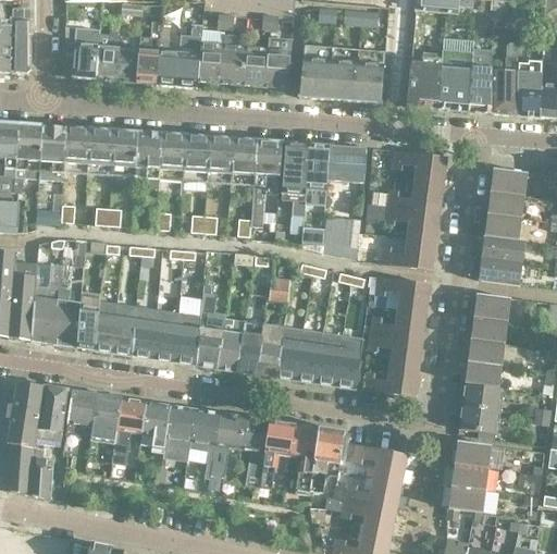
[(415,0),(415,10),(457,13),(458,4),(471,5),(471,0),(415,0)]
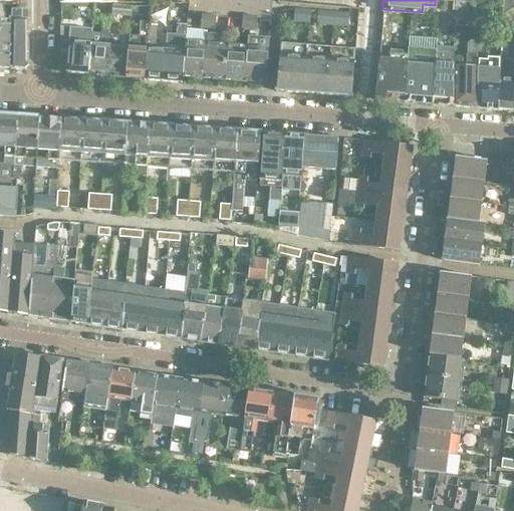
[(470,0),(457,0),(456,7),(474,9),(470,0)]
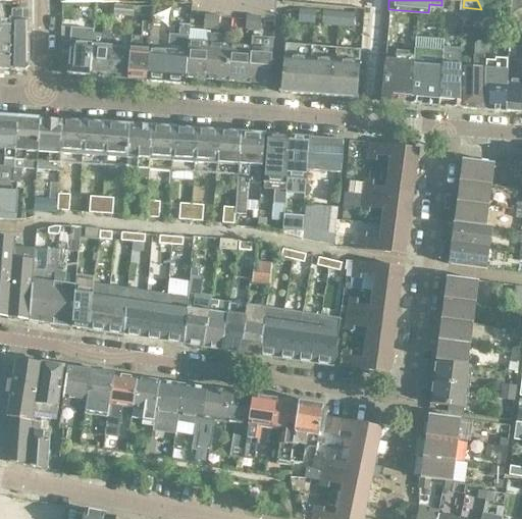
[(510,0),(509,28),(512,27),(521,27),(521,0),(510,0)]
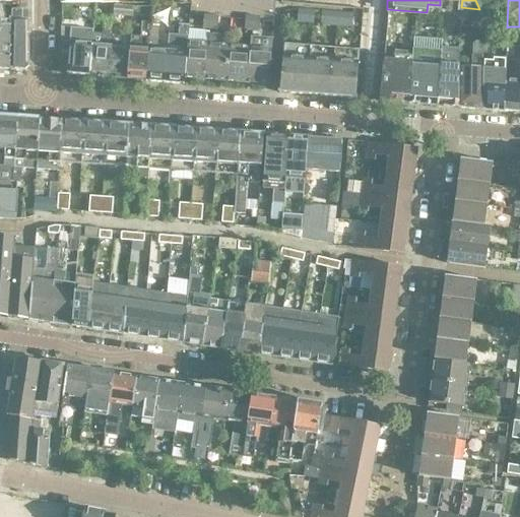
[(132,4),(114,3),(113,13),(132,14),(132,4)]
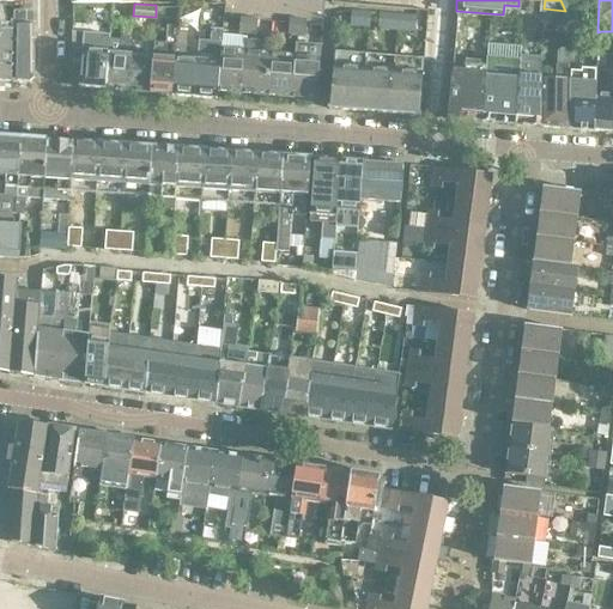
[(370,8),(351,7),(350,22),(369,24),(370,8)]
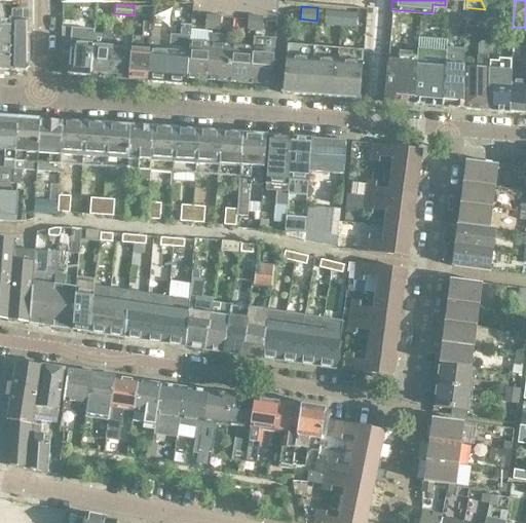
[(10,25),(9,68),(26,69),(29,66),(29,19),(22,19),(23,8),(11,7),(11,17),(10,25)]
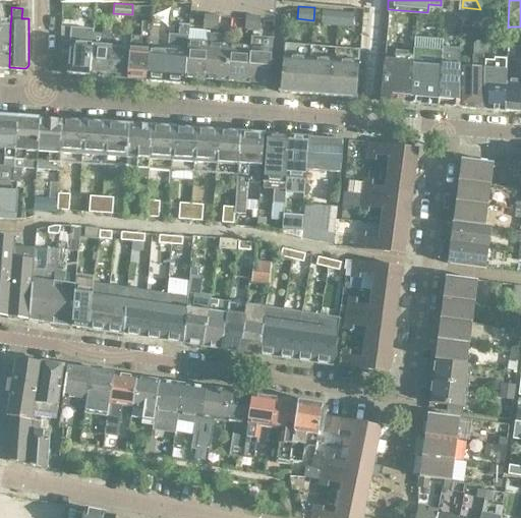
[(338,9),(323,8),(321,20),(337,22),(338,9)]
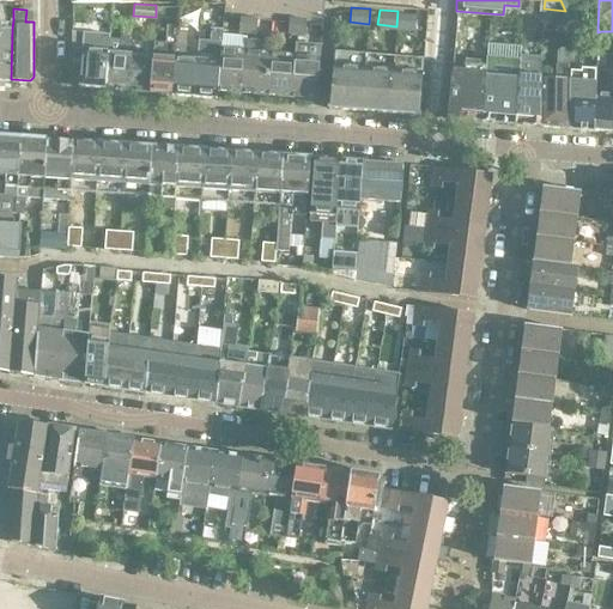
[(398,11),(396,26),(414,28),(416,13),(398,11)]
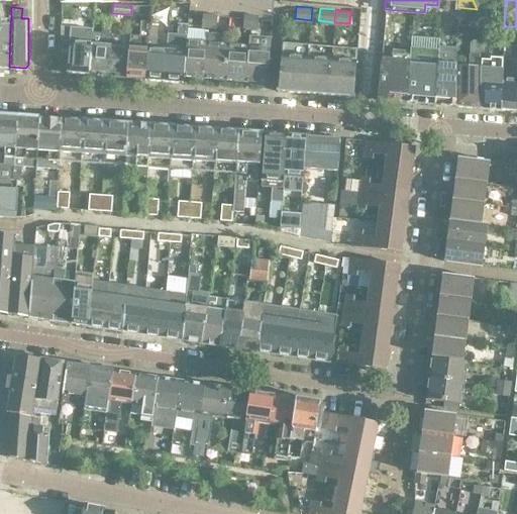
[(484,9),(478,12),(470,25),(484,25),(484,9)]
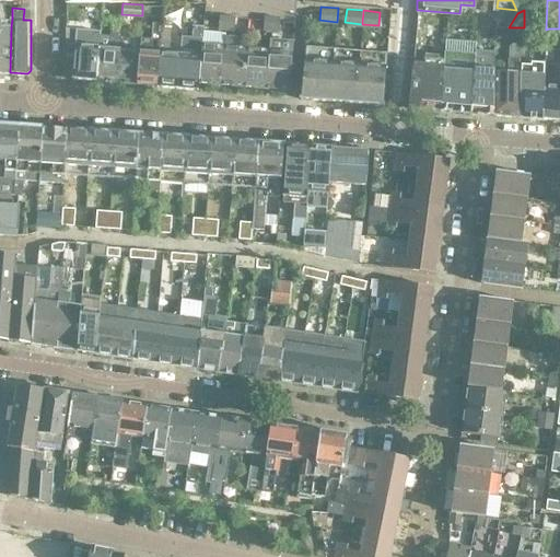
[(226,12),(219,12),(218,27),(225,27),(226,12)]
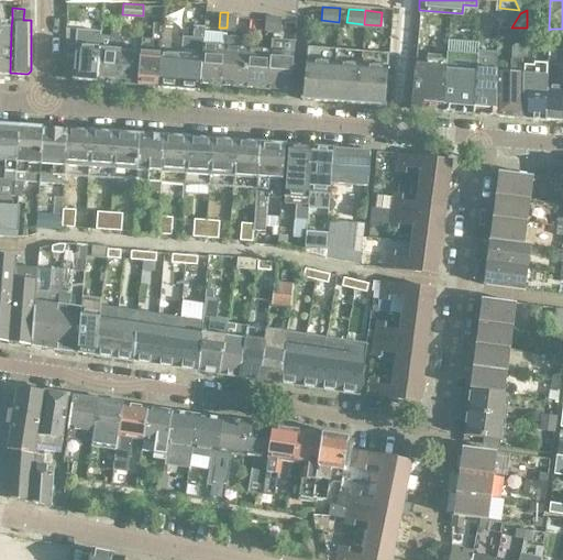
[(234,29),(235,13),(228,12),(227,28),(234,29)]
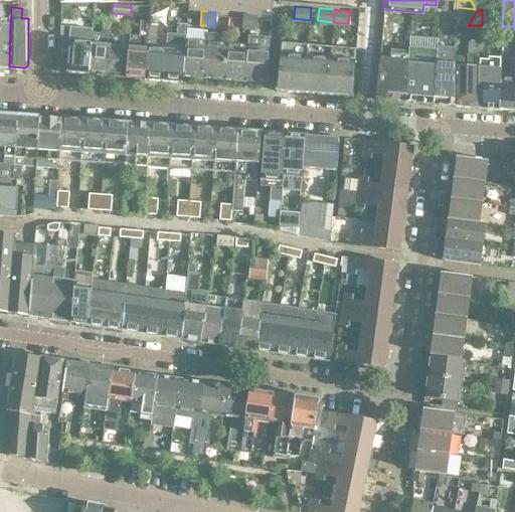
[(248,26),(249,12),(242,11),(241,25),(248,26)]
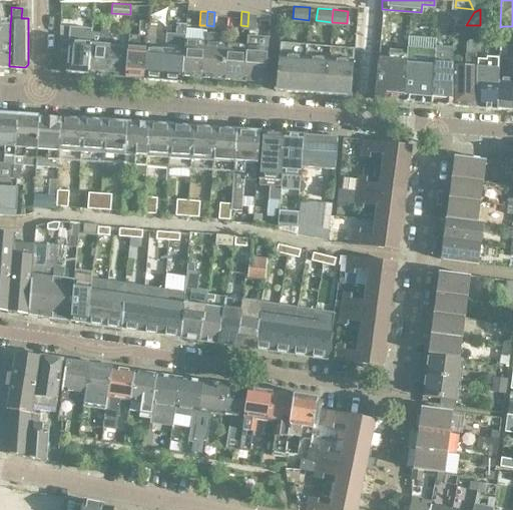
[(255,27),(257,13),(248,12),(247,26),(255,27)]
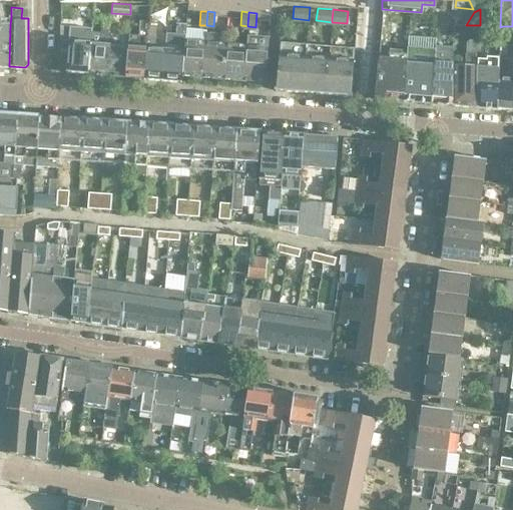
[(0,65),(9,66),(10,24),(2,24),(0,16),(0,65)]
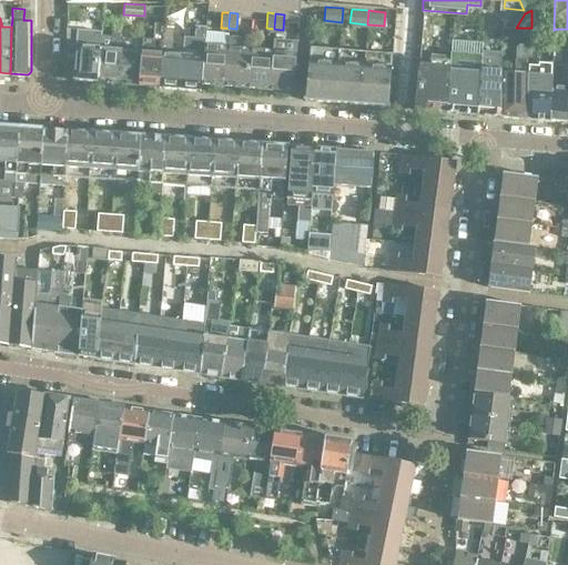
[(99,46),(97,78),(119,80),(121,47),(122,34),(123,19),(112,18),(110,46),(99,46)]
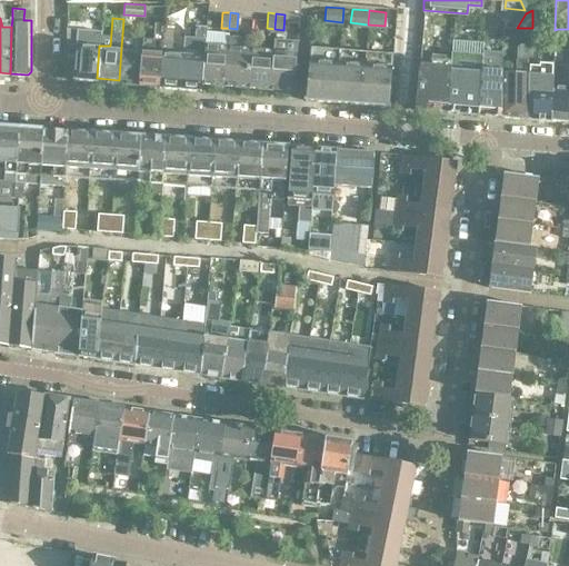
[(141,49),(139,82),(159,85),(162,50),(165,21),(155,21),(151,49),(141,49)]
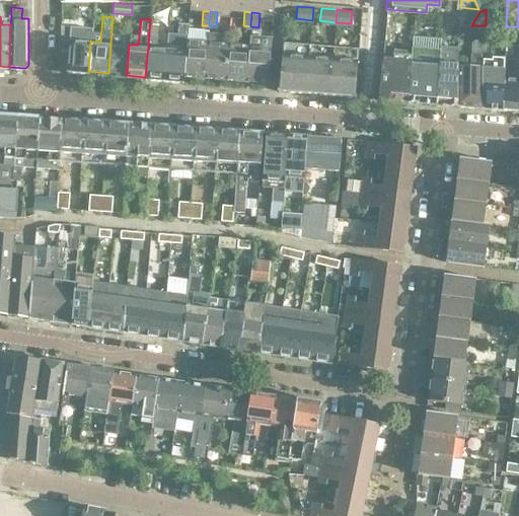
[(148,46),(145,77),(164,79),(166,48),(157,47),(158,20),(150,19),(148,46)]
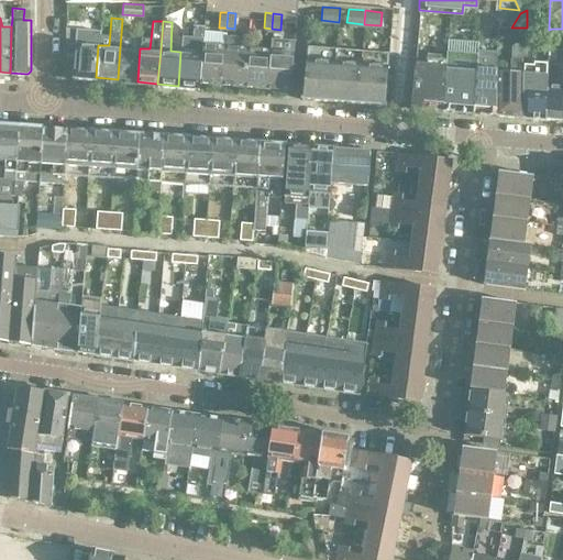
[(183,34),(180,52),(178,86),(199,88),(199,81),(202,42),(203,24),(194,23),(192,35),(183,34)]
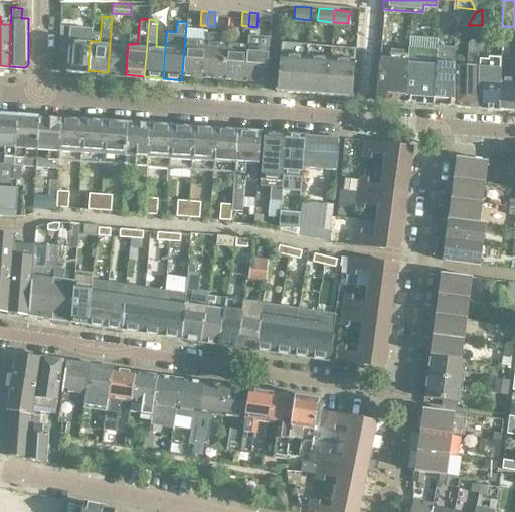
[(308,27),(299,26),(297,49),(280,47),(280,52),(279,56),(276,89),(302,91),(305,54),(308,27)]
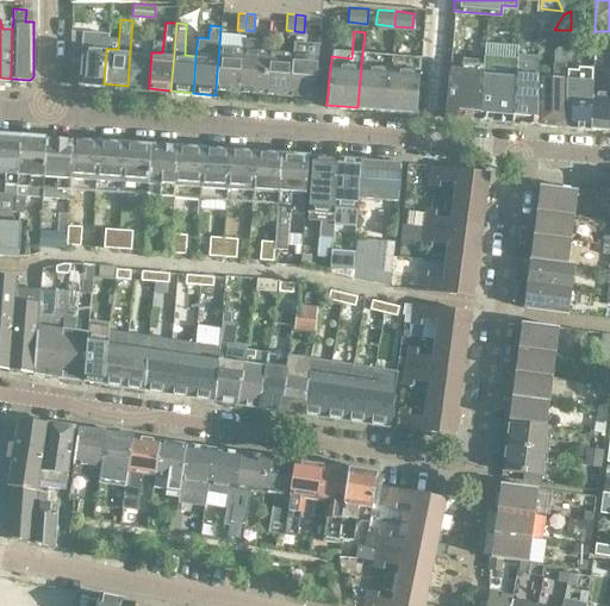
[(377,33),(365,32),(361,64),(358,107),(386,110),(390,61),(374,60),(377,33)]
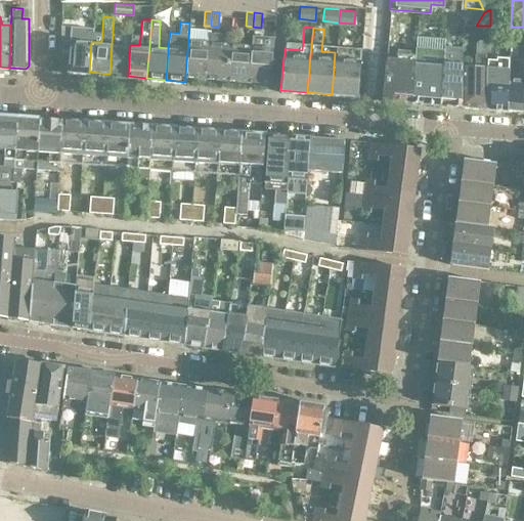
[(348,31),(337,30),(335,52),(332,94),(357,96),(360,59),(361,54),(346,53),(348,31)]
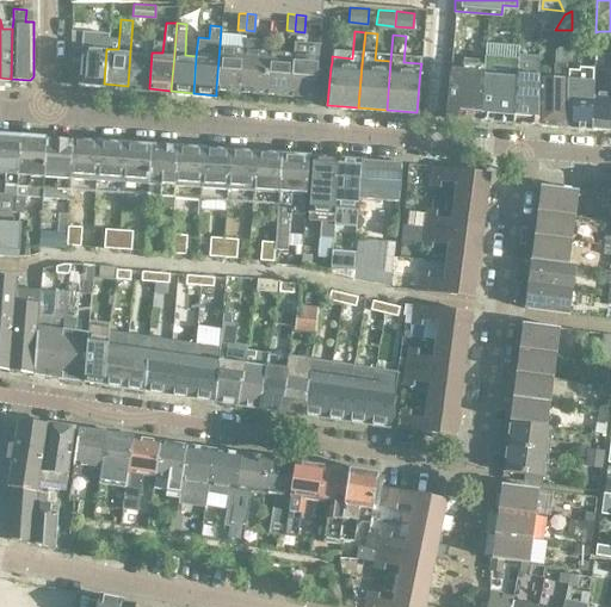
[(130,50),(128,86),(149,88),(152,53),(141,51),(142,37),(131,37),(130,50)]
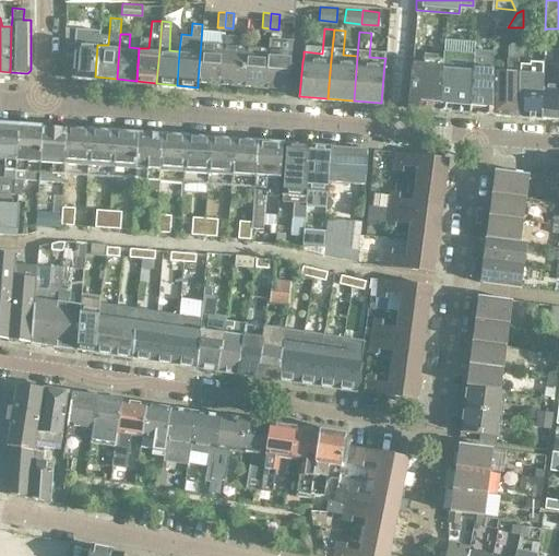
[(201,42),(198,81),(221,83),(224,44),(201,42)]
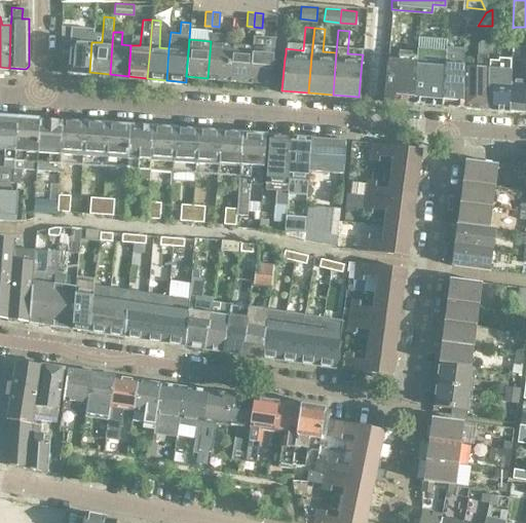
[(463,64),(463,105),(487,107),(488,74),(488,66),(488,40),(478,39),(476,65),(463,64)]
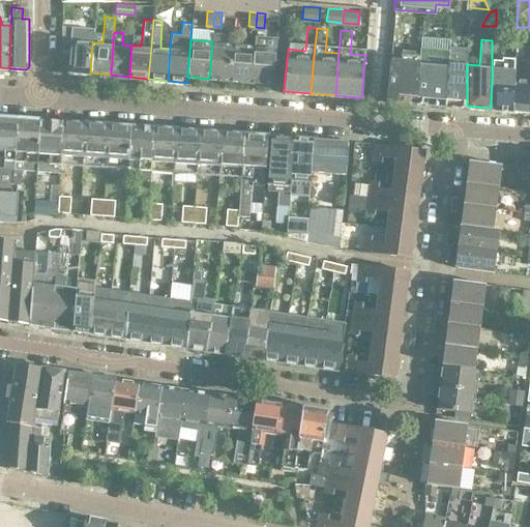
[(68,71),(69,71),(90,72),(92,42),(70,40),(68,71)]
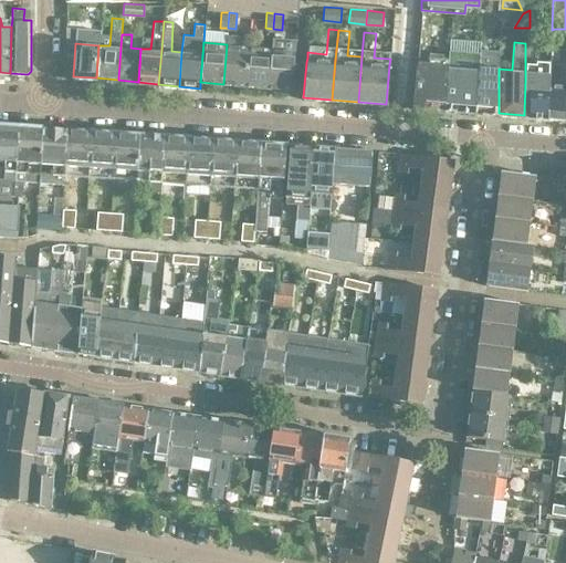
[(227,44),(223,84),(245,85),(249,45),(227,44)]
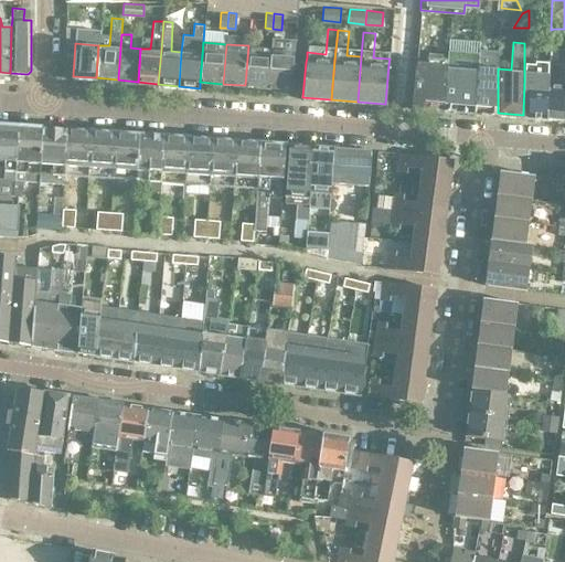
[(248,45),(245,85),(268,87),(272,48),(248,45)]
